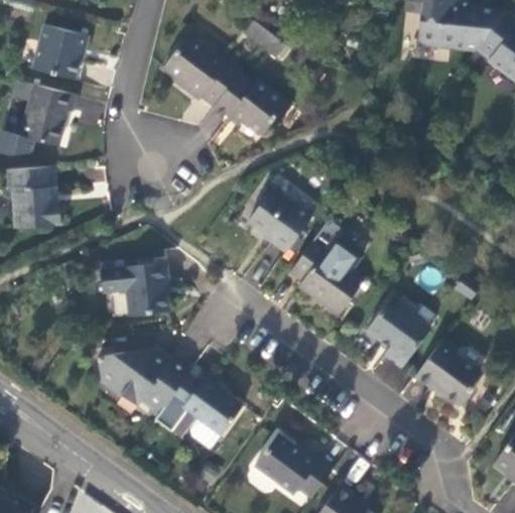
[(417,44),(477,51),(505,13),(474,10),(469,2),(460,2),(459,6),(452,5),(452,1),(452,0),(408,0),(408,1),(422,3),(421,14),(417,44)]
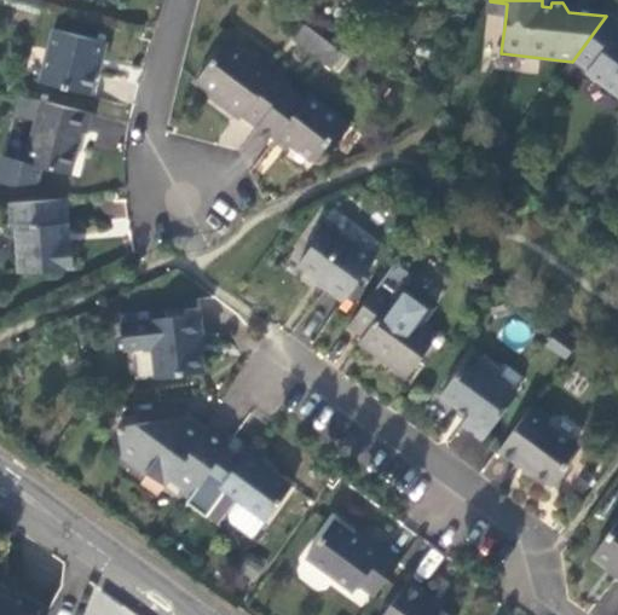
[(507,4),(490,1),(489,15),(506,17),(507,4)]
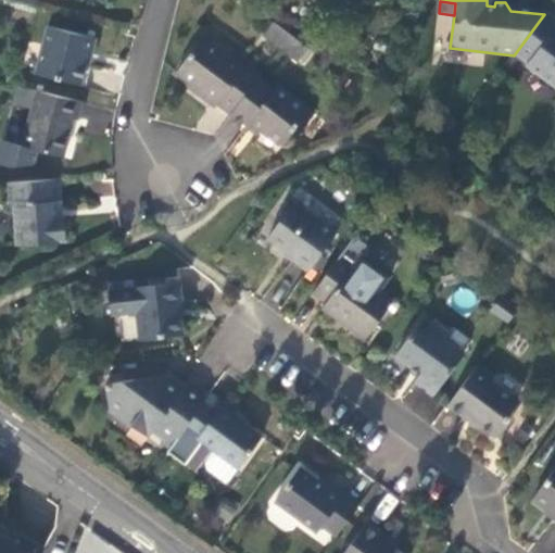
[(554,22),(544,14),(514,55),(527,65),(529,62),(545,74),(542,79),(554,88),(554,22)]
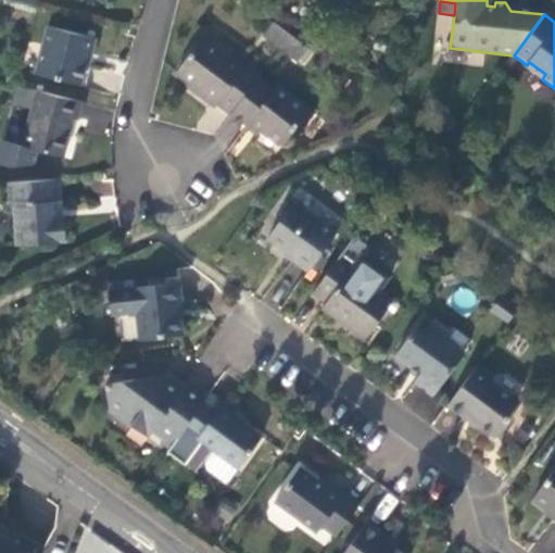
[(264,36),(280,49),(290,37),(273,24),(264,36)]
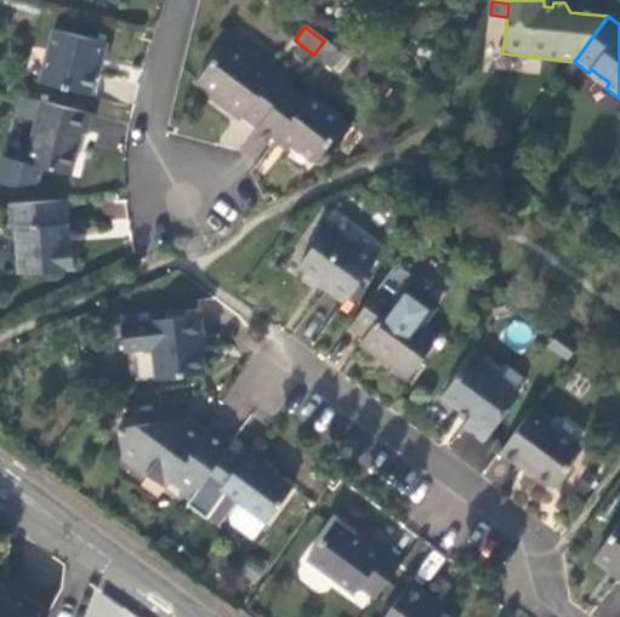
[(106,45),(53,32),(40,84),(90,96),(95,74),(97,67),(101,63),(106,45)]
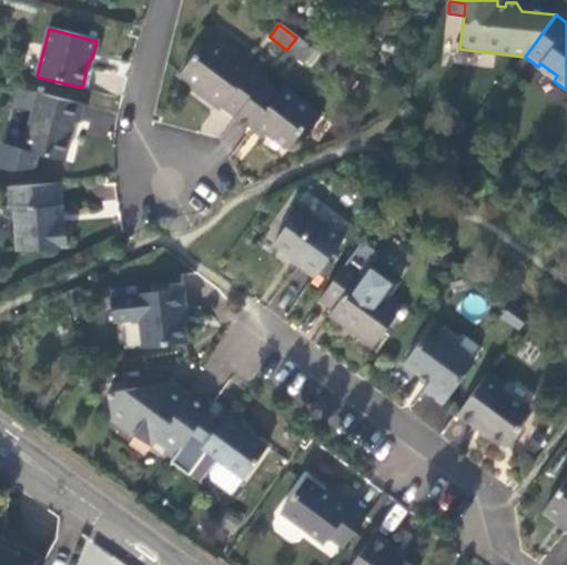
[(304,63),(313,50),(296,38),(286,50),(304,63)]
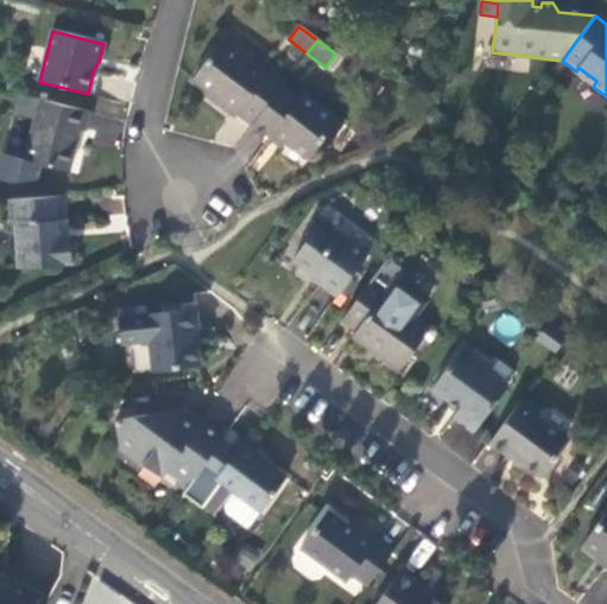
[(238,114),(252,126),(282,88),(284,83),(269,71),(265,75),(221,42),(193,81),(217,100),(216,103),(223,108),(234,118),(238,114)]
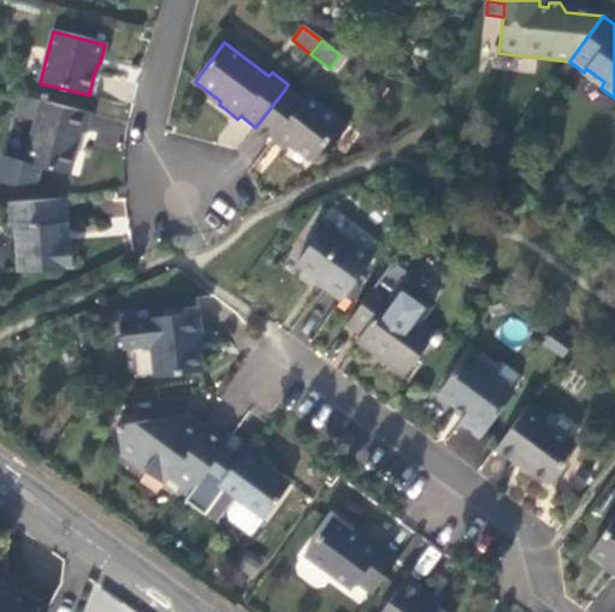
[(583,75),(601,88),(604,82),(586,69),(584,72),(583,75)]
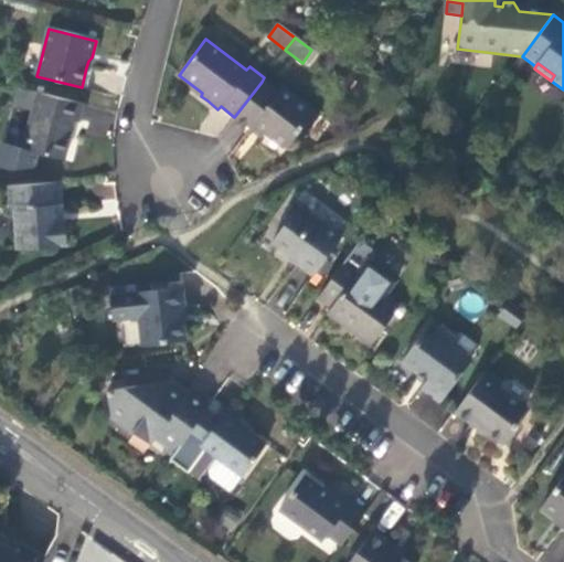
[(93,70),(86,67),(82,87),(87,89),(91,77),(93,70)]
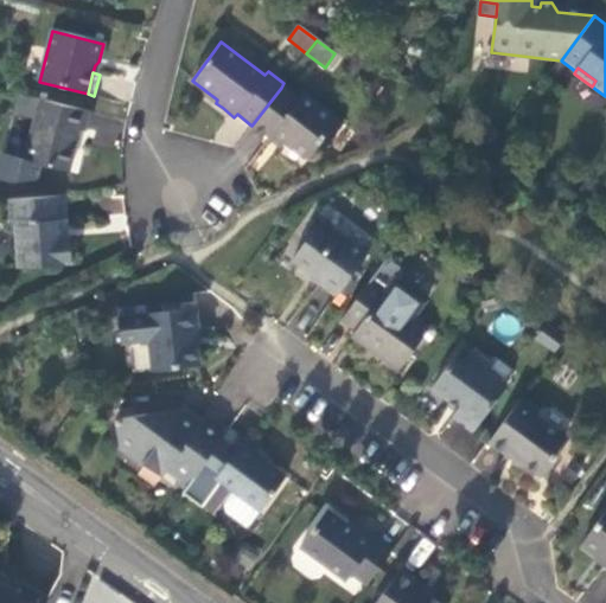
[(297,100),(281,88),(252,126),(250,127),(268,139),(272,134),(285,145),(307,161),(321,142),(327,147),(342,127),(300,95),(297,100)]
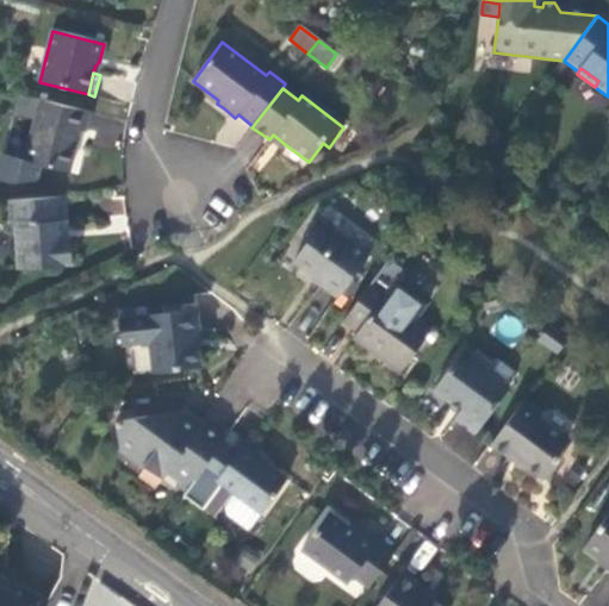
[(86,133),(91,114),(39,101),(24,163),(6,157),(1,179),(18,183),(38,182),(42,167),(70,174),(76,150),(80,133),(86,133)]
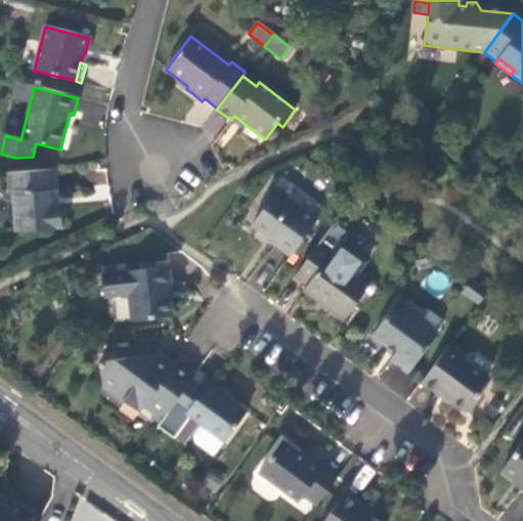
[(57,191),(55,170),(8,174),(9,196),(14,194),(16,232),(61,229),(60,213),(60,205),(55,206),(54,191),(57,191)]
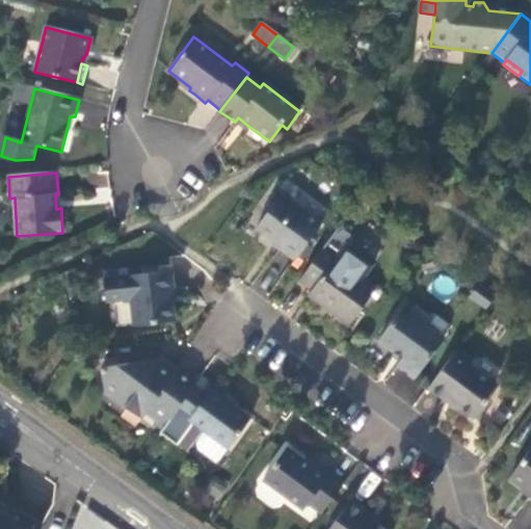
[(320,225),(277,193),(266,209),(267,213),(256,229),(272,240),(282,246),(280,249),(295,261),(320,225)]
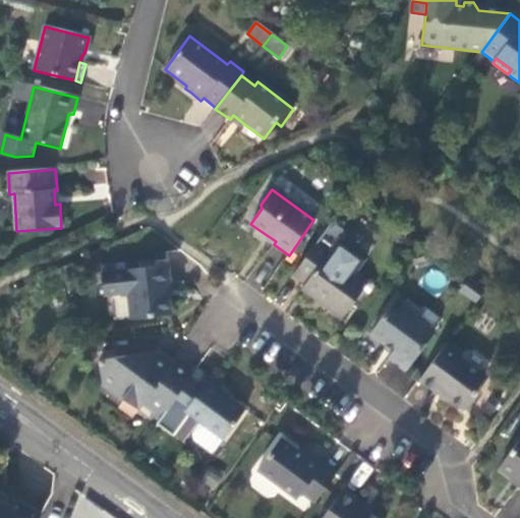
[(331,224),(325,231),(338,241),(344,233),(331,224)]
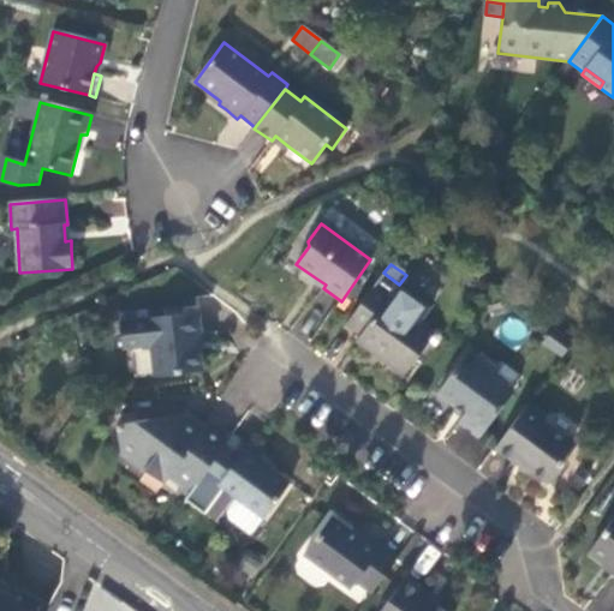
[(383,273),(376,285),(346,325),(361,336),(357,342),(382,361),(403,377),(434,335),(418,324),(431,307),(399,285),(383,273)]
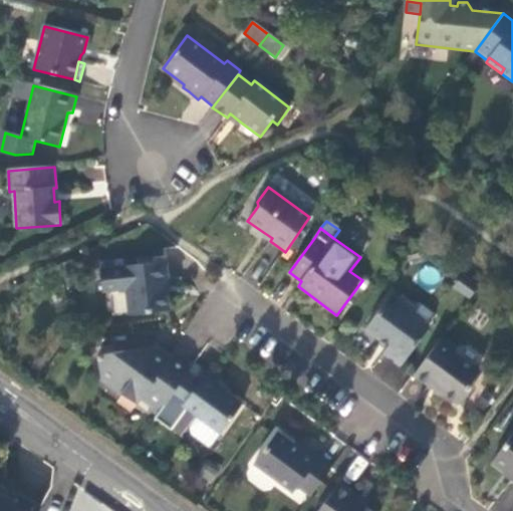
[(164,263),(122,268),(98,271),(101,292),(125,290),(129,315),(168,311),(166,296),(164,282),(167,282),(164,263)]
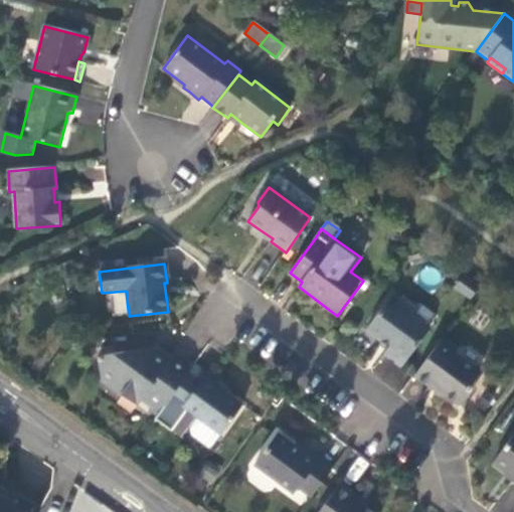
[(479,288),(463,277),(454,289),(470,301),(479,288)]
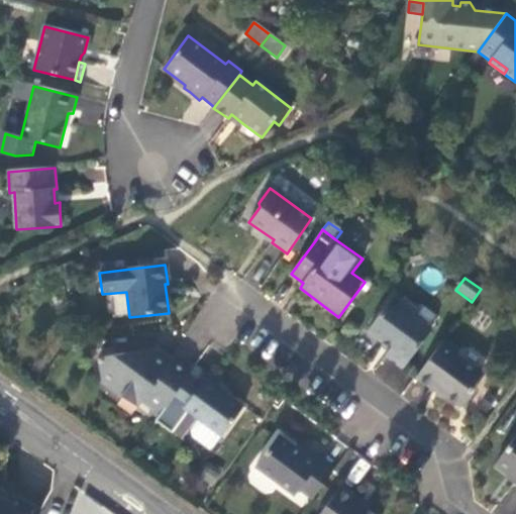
[(411,310),(393,297),(367,332),(381,342),(390,349),(385,356),(401,370),(429,330),(412,318),(411,310)]
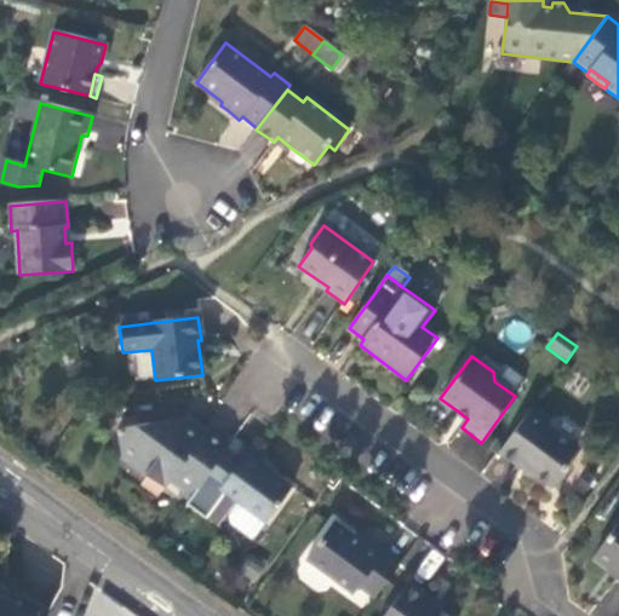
[(550,421),(532,408),(499,453),(516,466),(519,464),(528,471),(552,488),(567,467),(563,465),(575,447),(551,430),(550,421)]
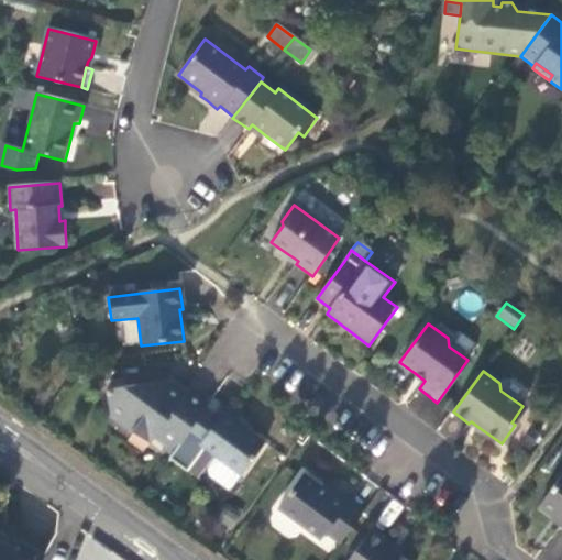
[(166,447),(174,451),(185,437),(205,409),(210,402),(198,393),(189,386),(184,395),(167,383),(161,392),(151,385),(106,393),(109,417),(134,435),(138,429),(153,440),(155,439),(166,447)]
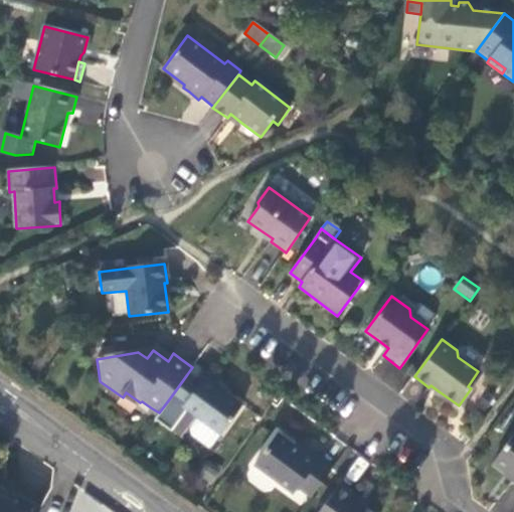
[(190,429),(191,436),(209,449),(240,406),(216,389),(219,385),(205,375),(199,383),(187,374),(169,399),(159,412),(154,419),(170,432),(186,410),(197,419),(190,429)]
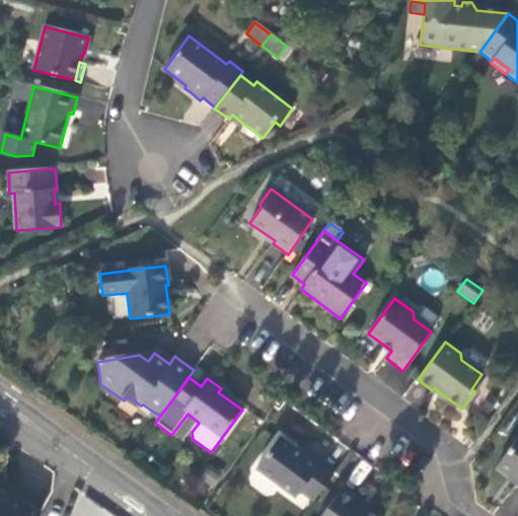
[(138,411),(141,406),(127,395),(124,400),(138,411)]
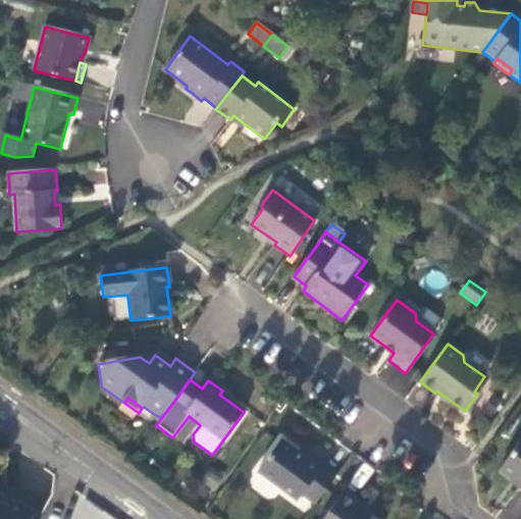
[(149,421),(156,425),(161,418),(154,414),(149,421)]
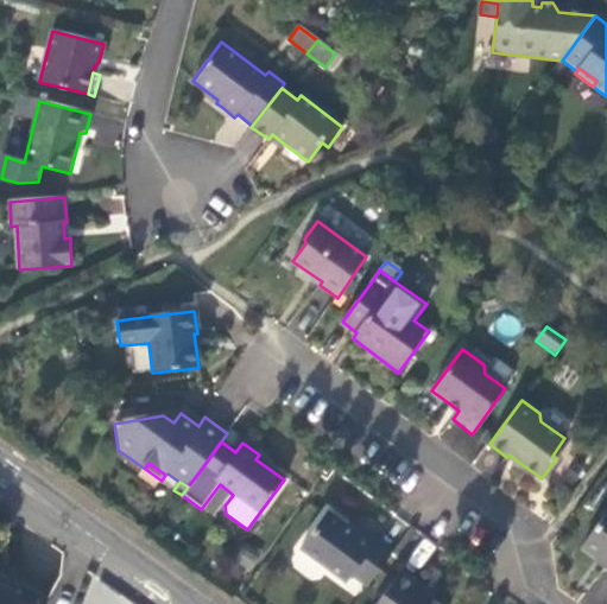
[(606,513),(583,546),(596,555),(606,564),(605,567),(606,568),(606,513)]
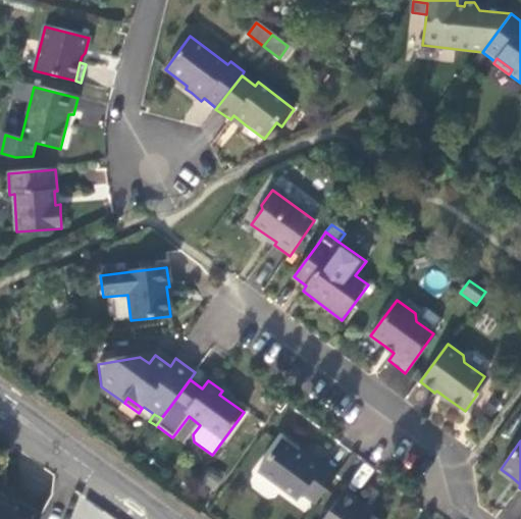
[(301,495),(315,505),(337,475),(322,464),(321,466),(314,461),(307,457),(305,460),(280,442),(258,472),(297,501),(301,495)]
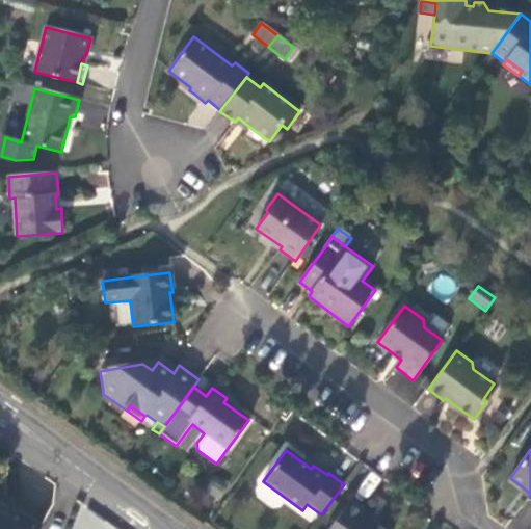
[(350,501),(329,528),(385,528),(372,520),(363,512),(365,510),(350,501)]
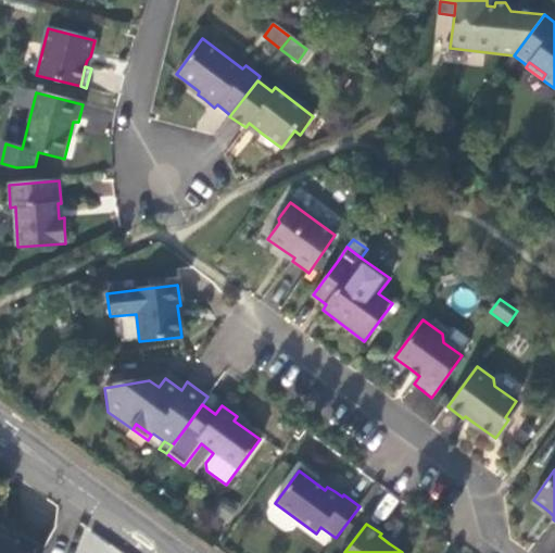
[(43,552),(22,540),(21,541),(0,529),(0,552),(43,552)]
